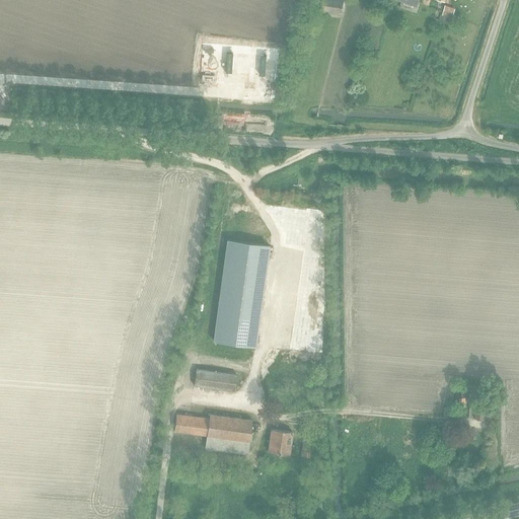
[(341,0),(321,0),(319,10),(340,13),(341,0)]
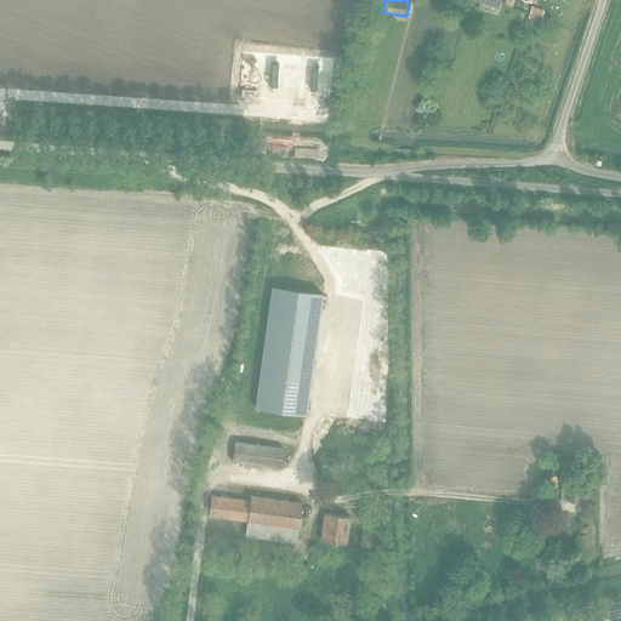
[(545,10),(533,6),(529,18),(540,22),(545,10)]
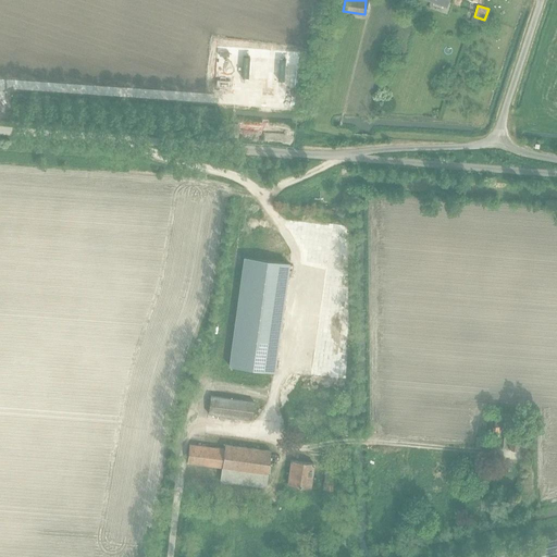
[(232,136),(233,124),(219,123),(218,135),(232,136)]
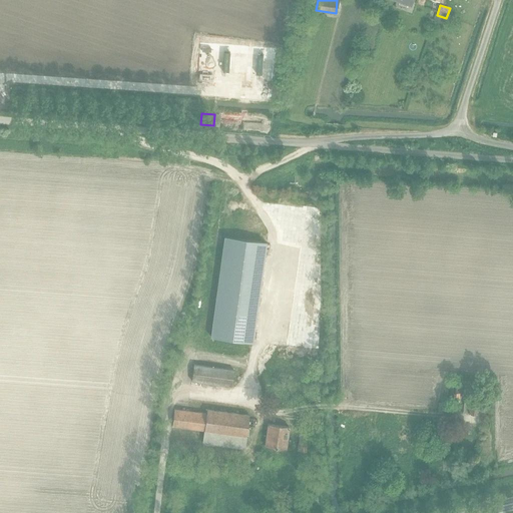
[(314,192),(311,197),(316,201),(319,195),(314,192)]
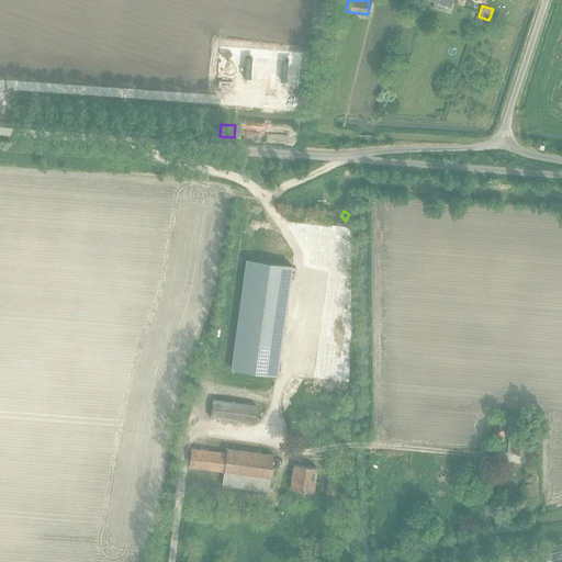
[(245,259),(231,369),(277,375),(291,266),(245,259)]
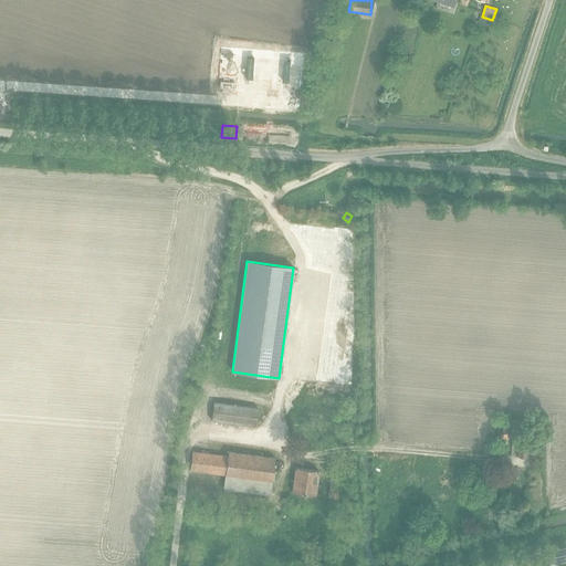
[(258,412),(259,395),(216,392),(215,410),(258,412)]
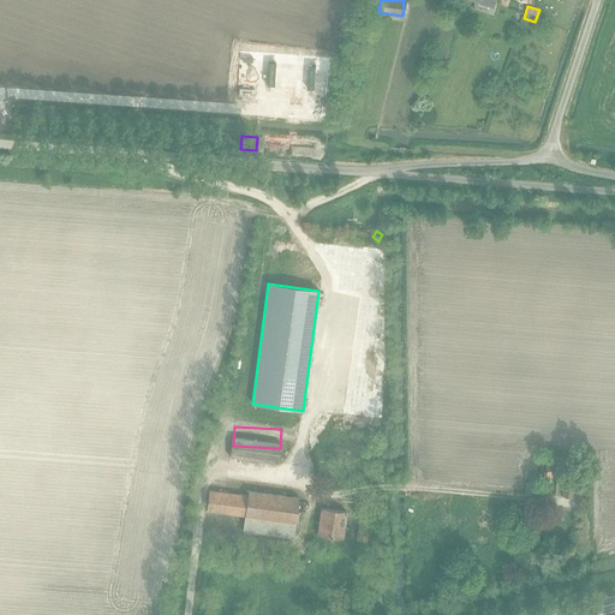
[(574,495),(577,458),(566,458),(565,471),(563,482),(556,482),(555,494),(574,495)]
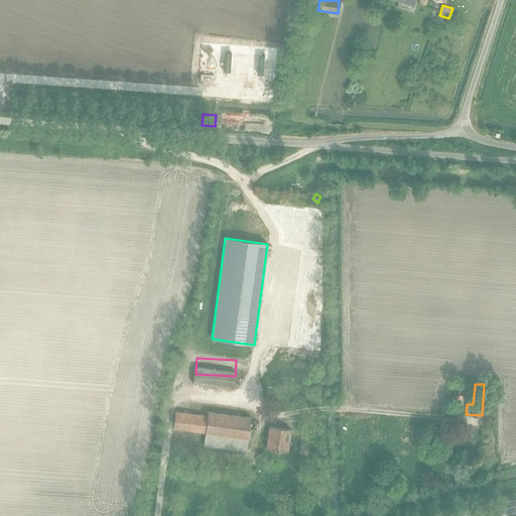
[(204,432),(202,445),(243,452),(245,438),(246,439),(249,418),(207,412),(207,415),(174,410),(171,427),(204,432)]
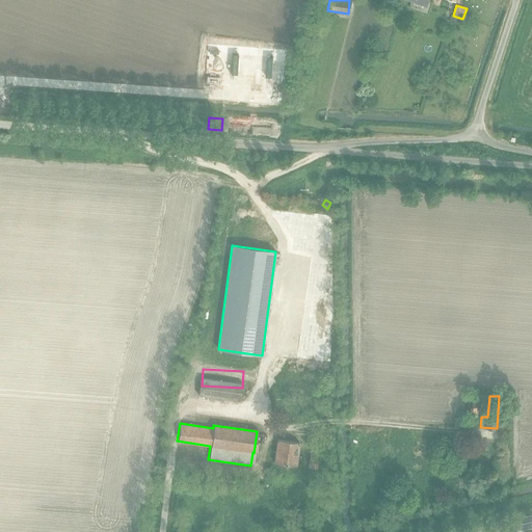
[(316,442),(333,444),(335,432),(317,430),(316,442)]
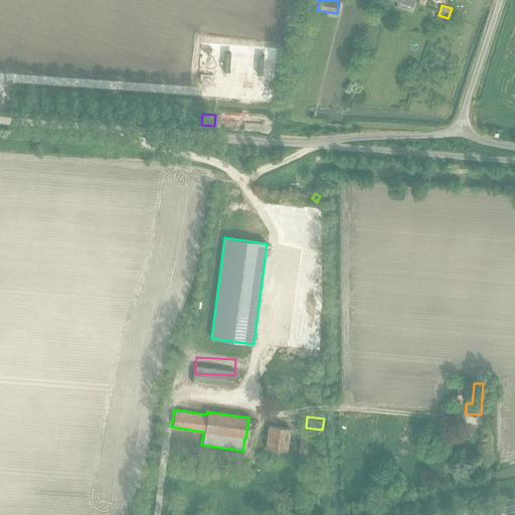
[(289,430),(268,426),(265,449),(286,452),(289,430)]
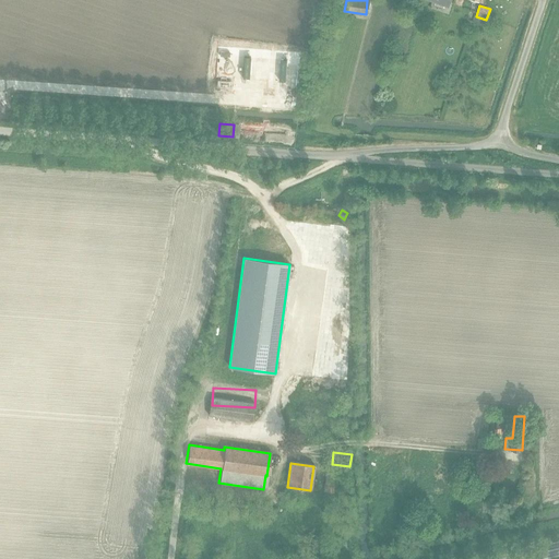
[(325,473),(323,491),(334,492),(336,474),(325,473)]
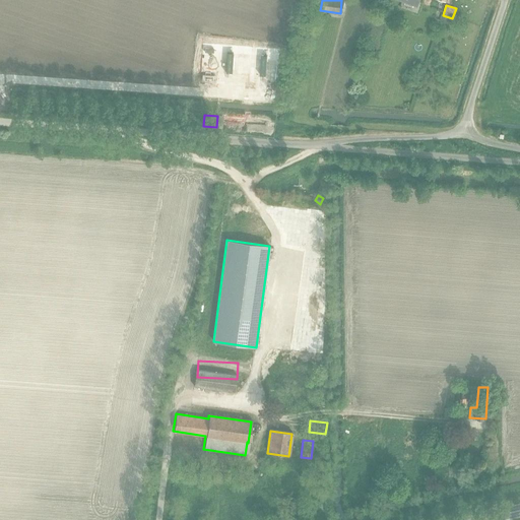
All buildings are outlined.
